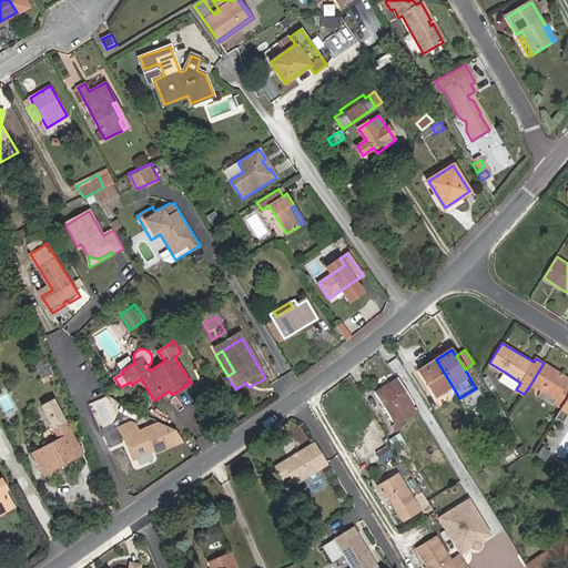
[(421,369),(436,395),(452,385),(436,359),(421,369)]
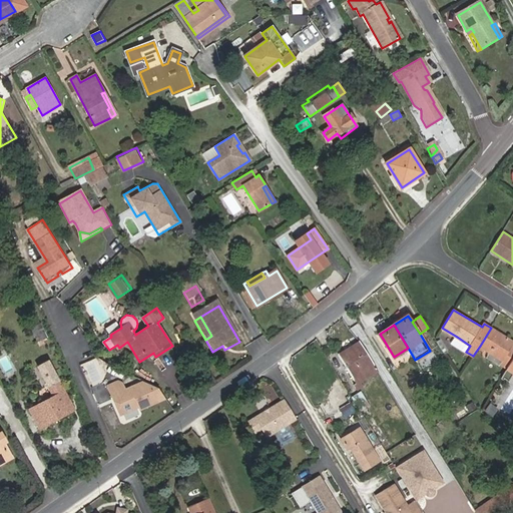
[(488,357),(507,369),(512,359),(512,341),(491,328),(480,346),(491,353),(488,357)]
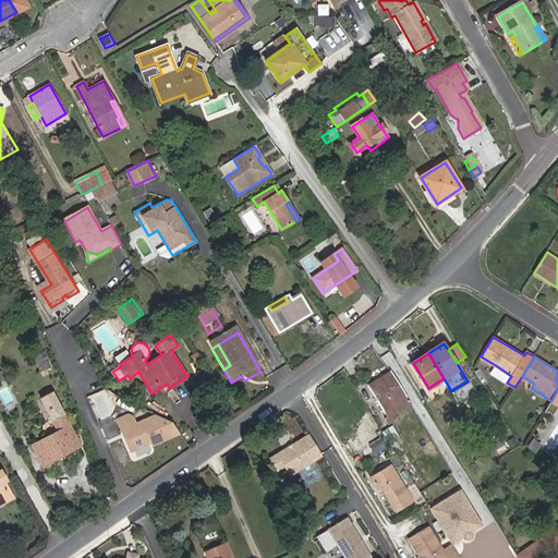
[(497,366),(493,374),(507,383),(511,376),(497,366)]
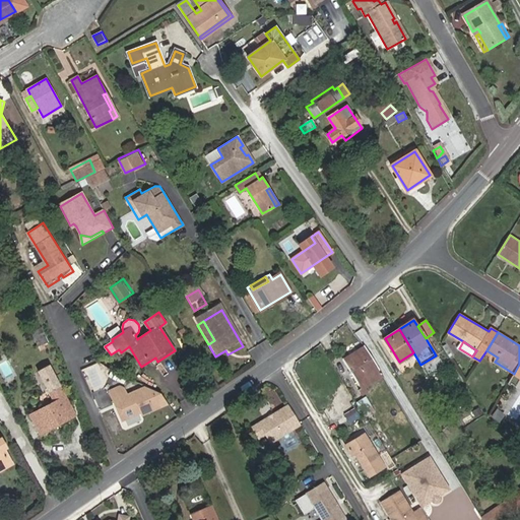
[(359,383),(379,369),(365,347),(344,361),(359,383)]
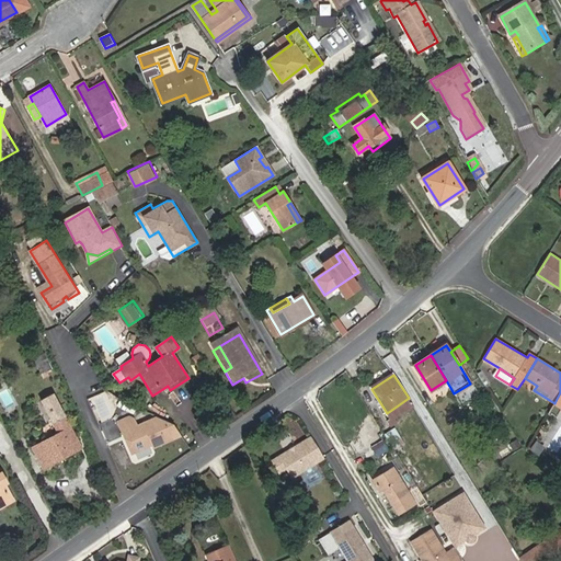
[(232,385),(236,389),(245,382),(243,378),(232,385)]
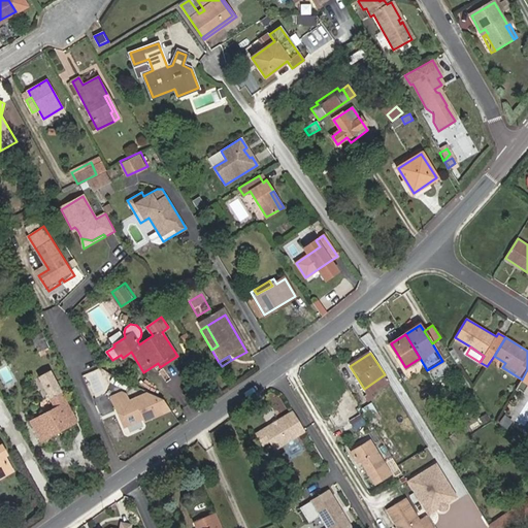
[(517,388),(524,393),(527,386),(527,369),(522,380),(517,388)]
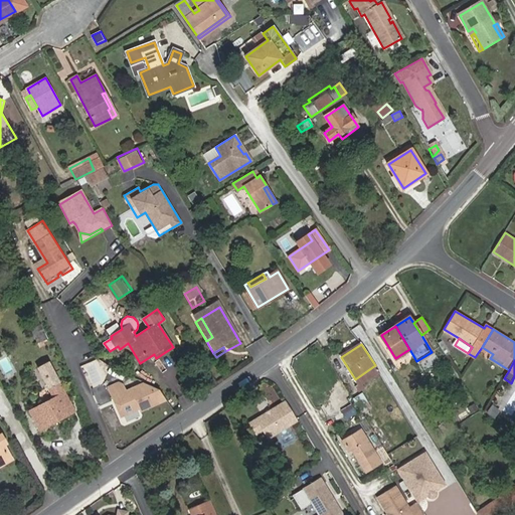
[(375,365),(355,379),(358,384),(359,385),(361,384),(379,372),(375,365)]
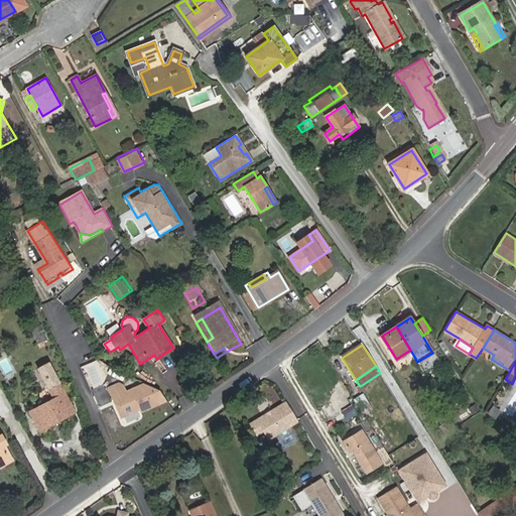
[(179,381),(184,388),(197,380),(191,373),(179,381)]
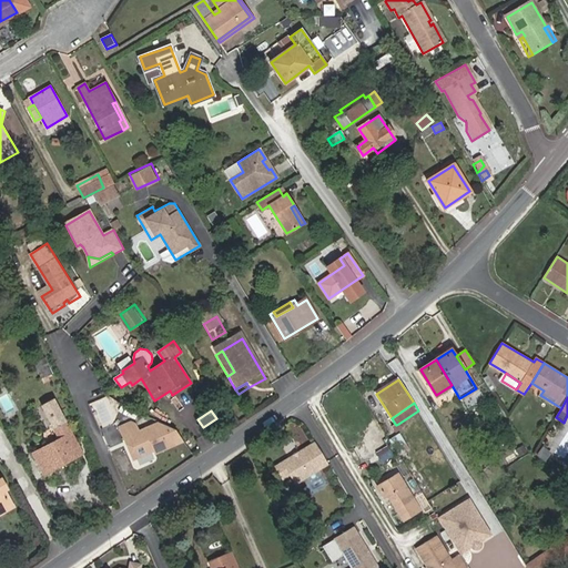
[(150,448),(152,450),(180,439),(172,427),(155,421),(135,428),(133,422),(128,419),(115,424),(130,456),(150,448)]
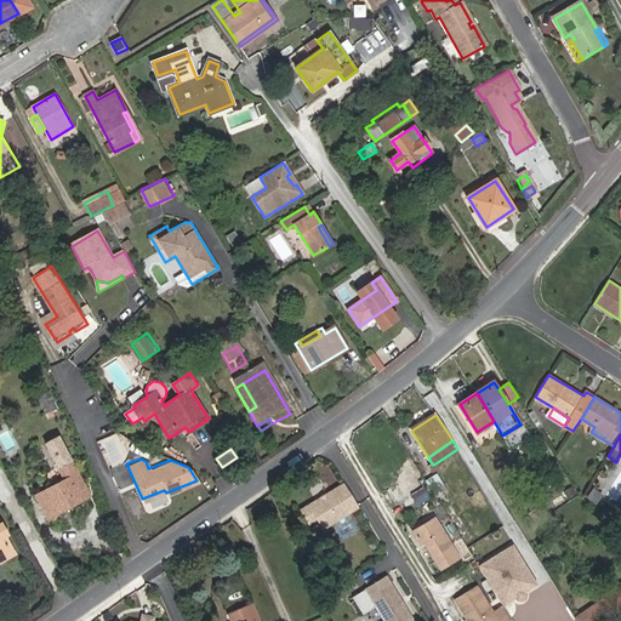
[(36,495),(47,518),(84,497),(80,491),(85,489),(70,460),(58,466),(66,480),(36,495)]
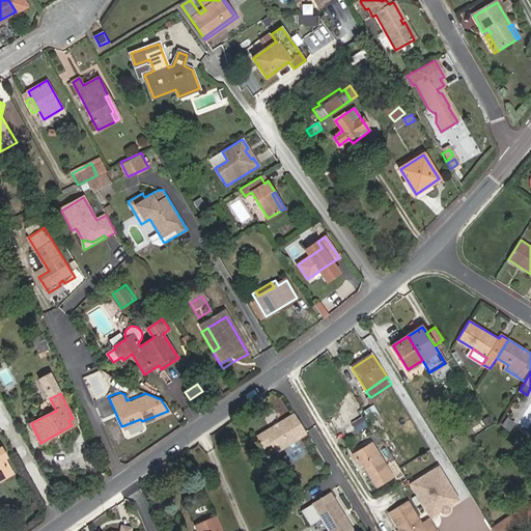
[(365,398),(369,406),(375,401),(372,396),(370,397),(369,396),(365,398)]
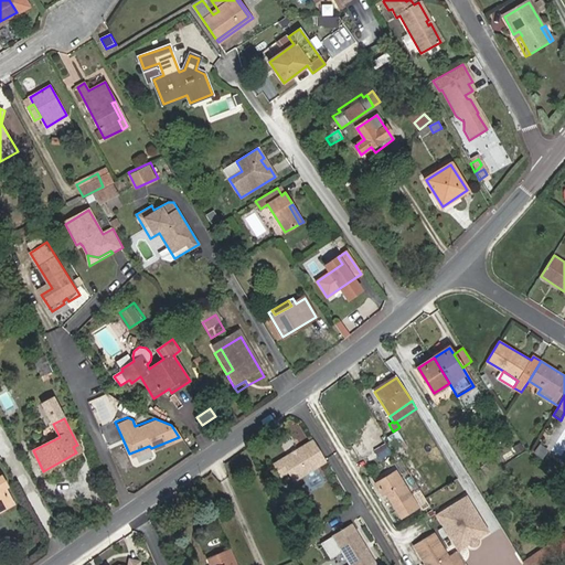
[(396,450),(403,446),(396,434),(388,438),(396,450)]
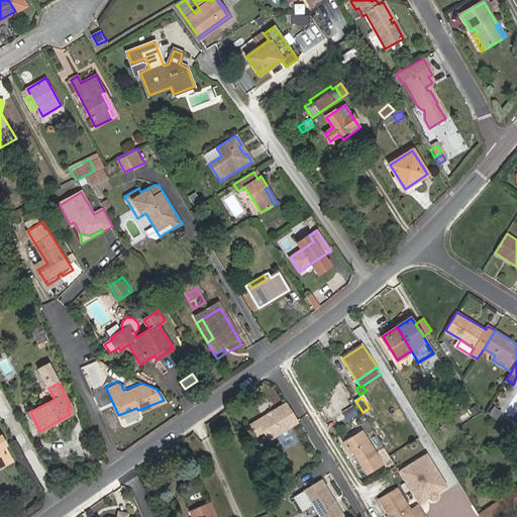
[(259,422),(270,441),(299,423),(288,404),(259,422)]
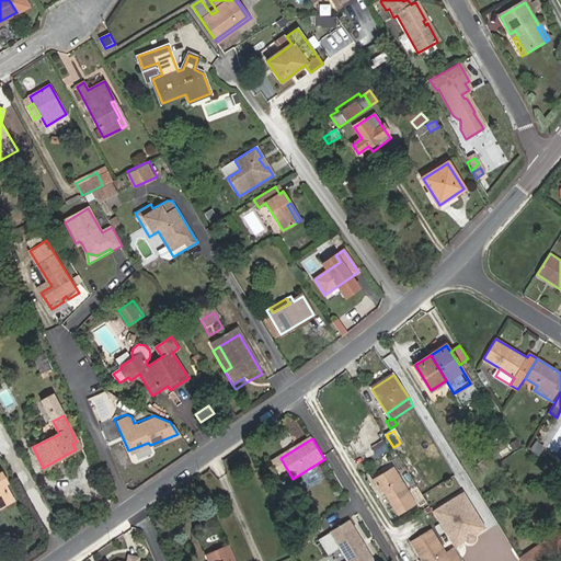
[(517,464),(529,456),(525,449),(524,447),(513,455),(517,464)]
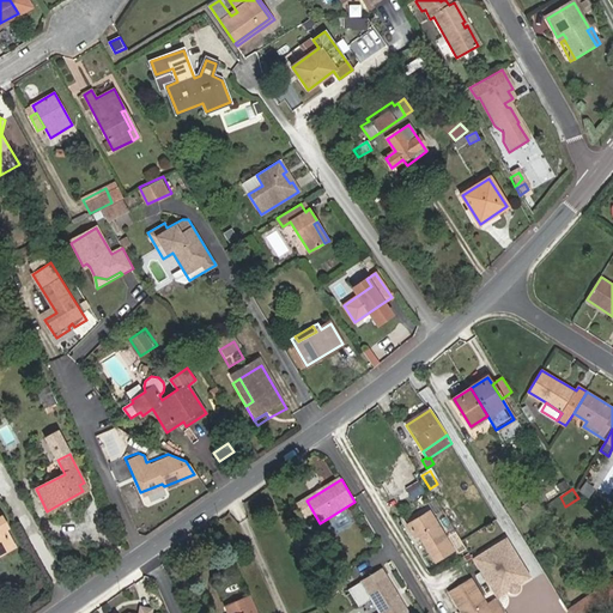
[(434,558),(451,548),(430,514),(407,527),(413,538),(419,534),(434,558)]
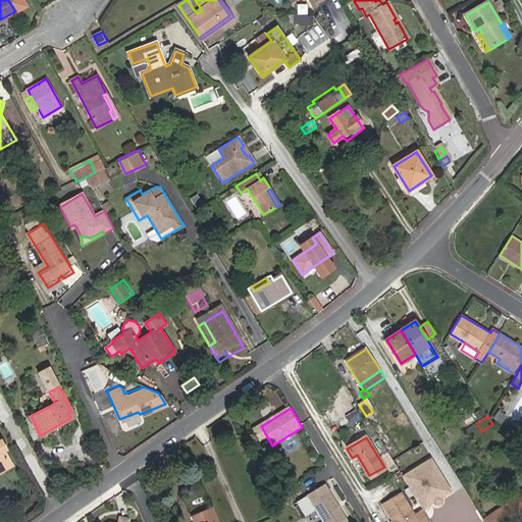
[(3,451),(0,445),(0,471),(11,465),(3,451)]
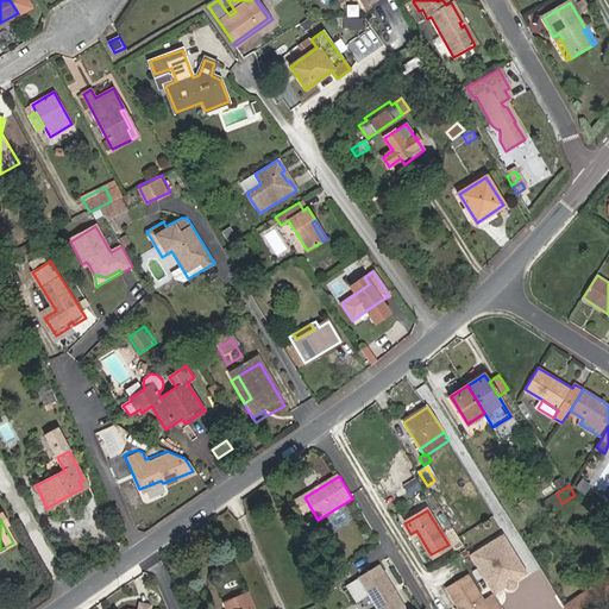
[(503,533),(469,554),(494,594),(528,573),(503,533)]
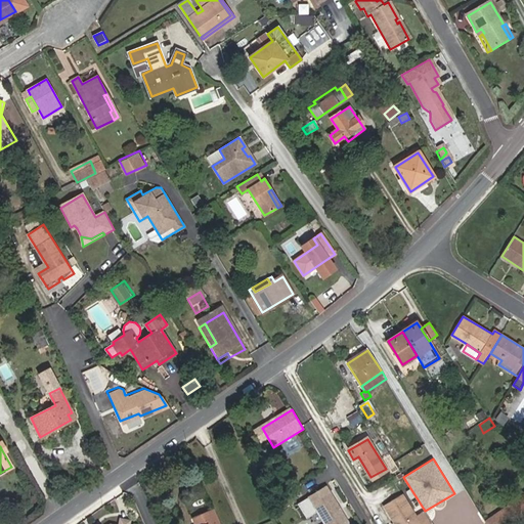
[(322,523),(337,523),(345,519),(326,492),(309,505),(322,523)]
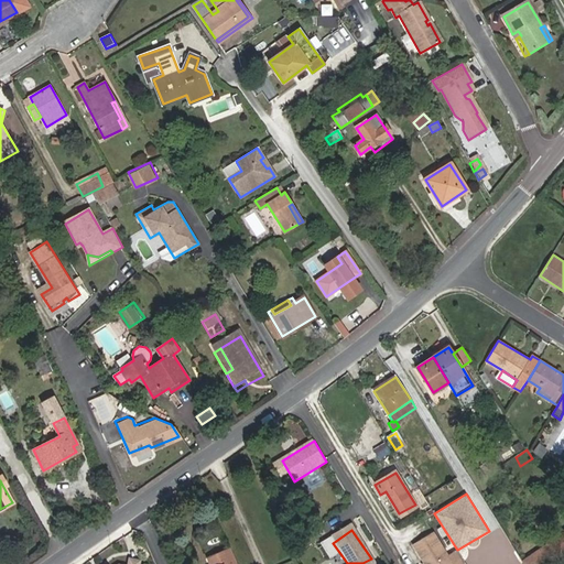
[(464,563),(457,550),(448,556),(435,532),(414,544),(426,563),(429,563),(464,563)]
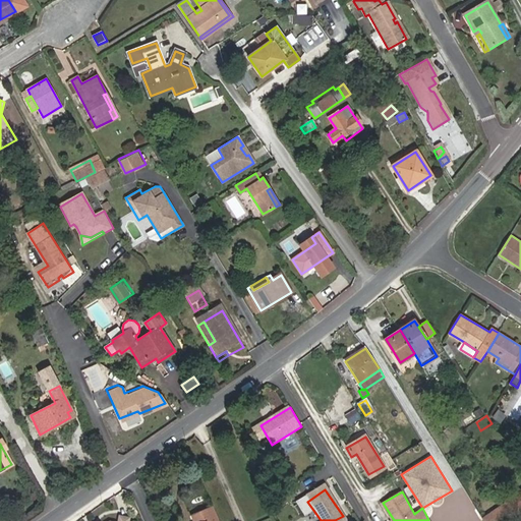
[(520,510),(520,493),(507,502),(515,515),(520,510)]
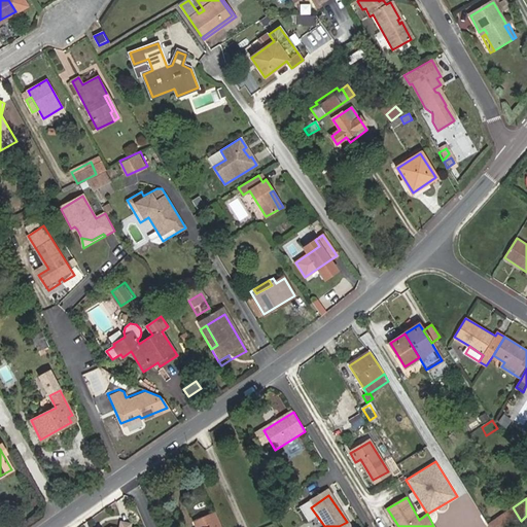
[(490,526),(511,526),(521,521),(513,507),(488,524),(490,526)]
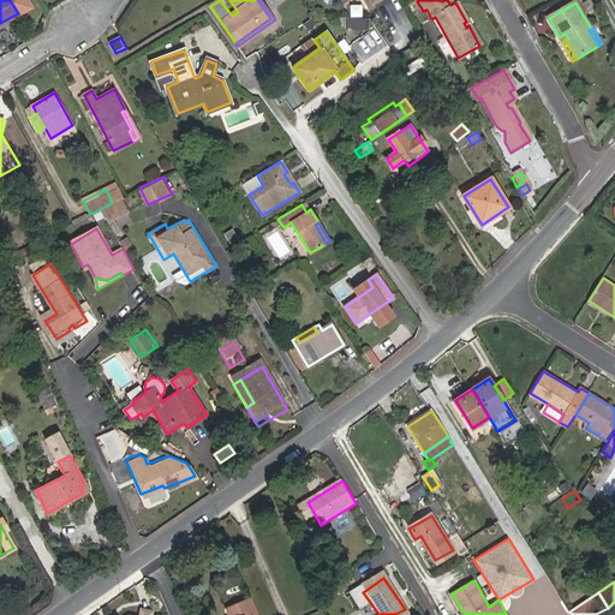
[(256,614),(249,598),(226,609),(228,614),(256,614)]
